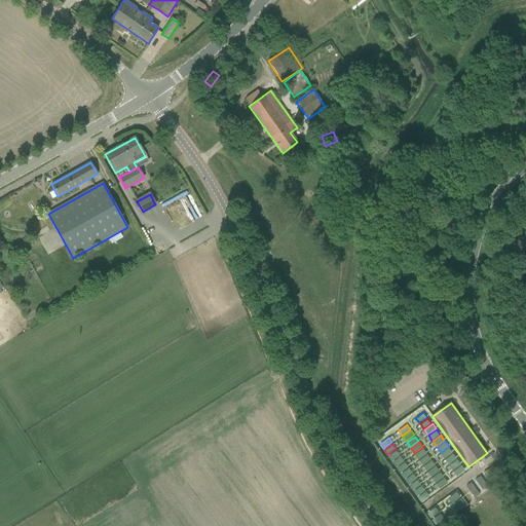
[(441,452),(445,457),(453,452),(449,447),(441,452)]
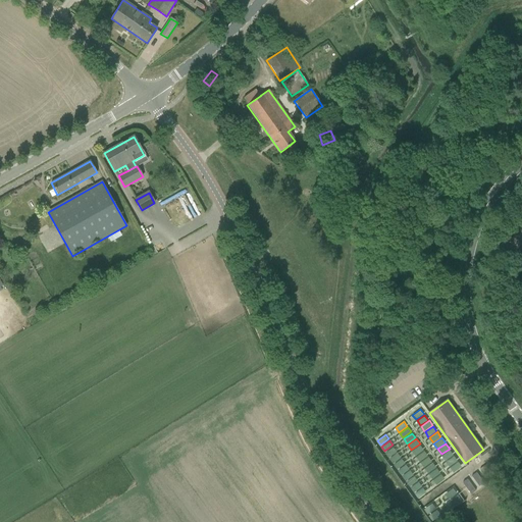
[(412,451),(416,455),(424,449),(421,445),(412,451)]
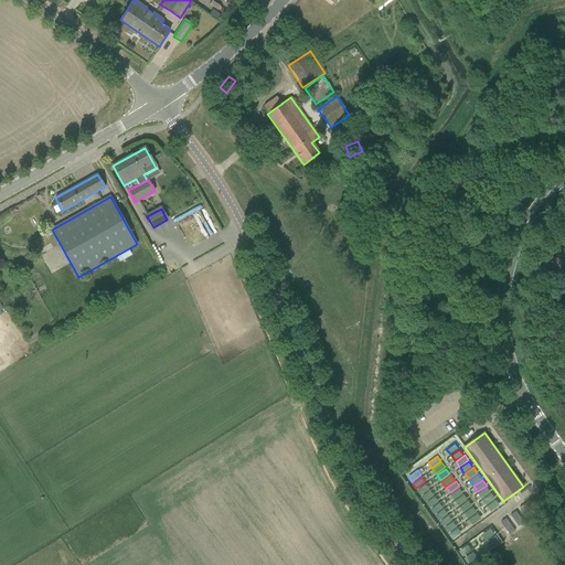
[(429,488),(426,483),(417,489),(420,493),(429,488)]
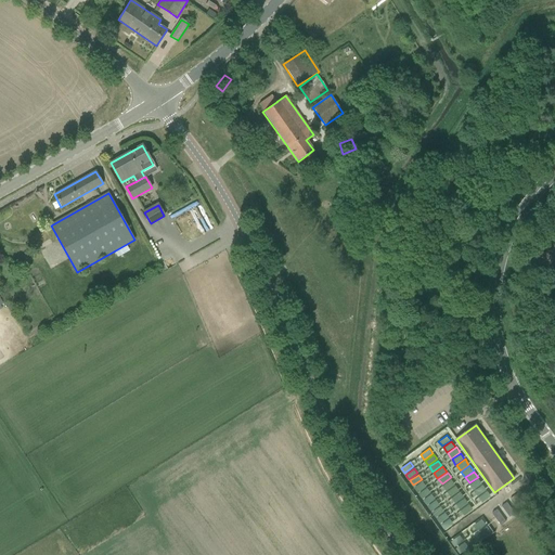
[(469,483),(474,489),(482,483),(478,477),(469,483)]
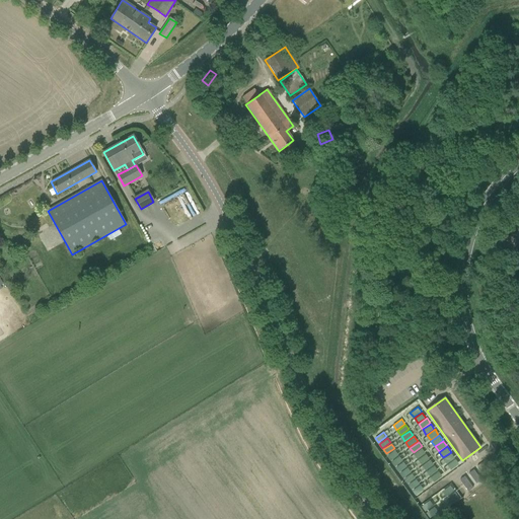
[(415,454),(418,458),(426,452),(423,448),(415,454)]
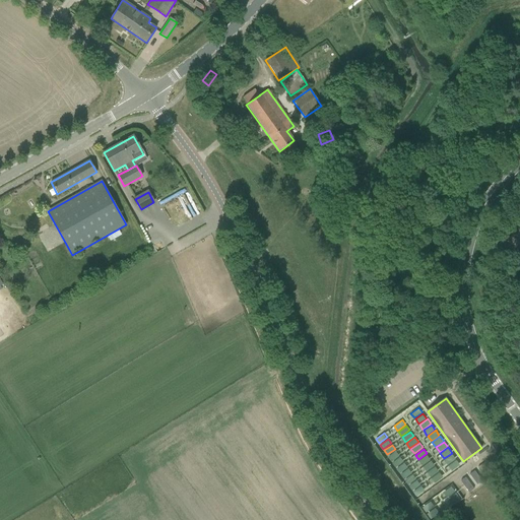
[(495,456),(498,460),(508,452),(505,449),(495,456)]
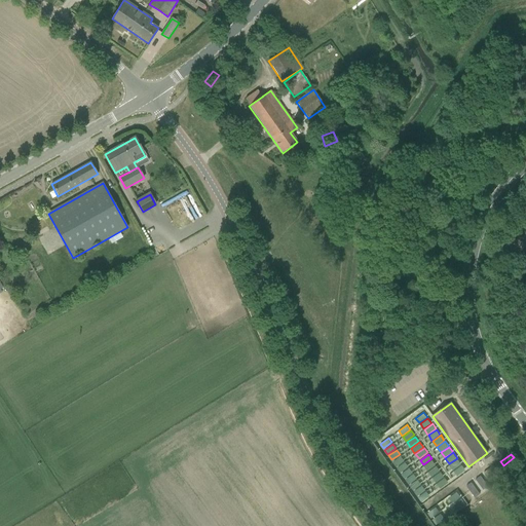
[(404,459),(401,455),(392,461),(396,465),(404,459)]
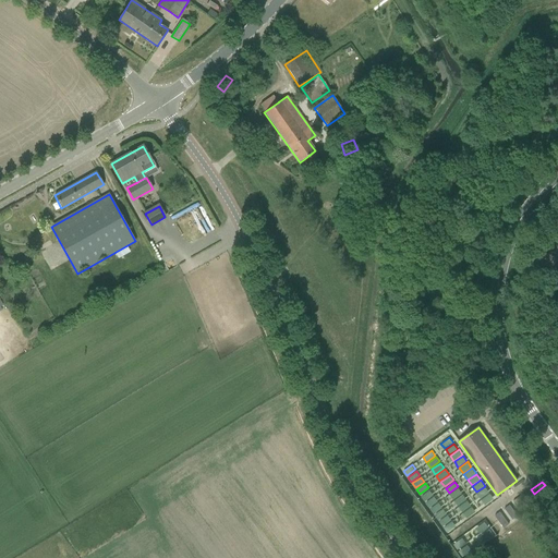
[(476,493),(481,498),(489,492),(485,486),(476,493)]
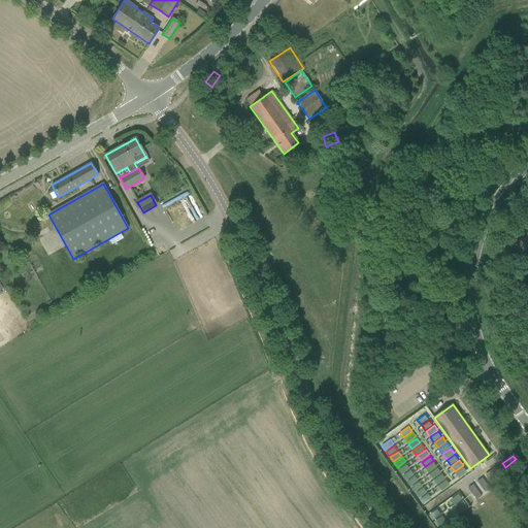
[(426,467),(429,472),(437,466),(434,461),(426,467)]
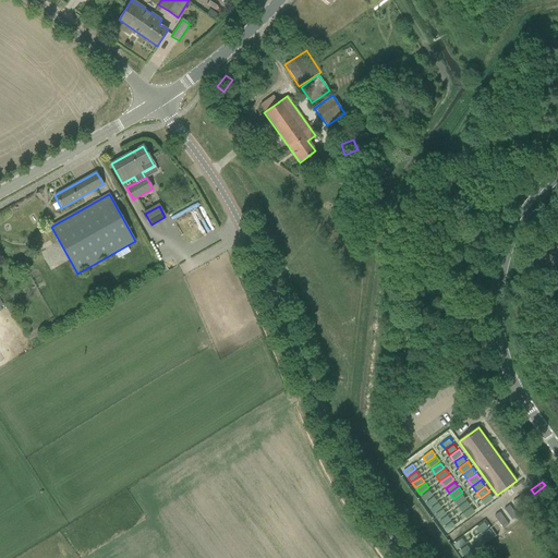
[(433,494),(429,489),(422,496),(424,500),(433,494)]
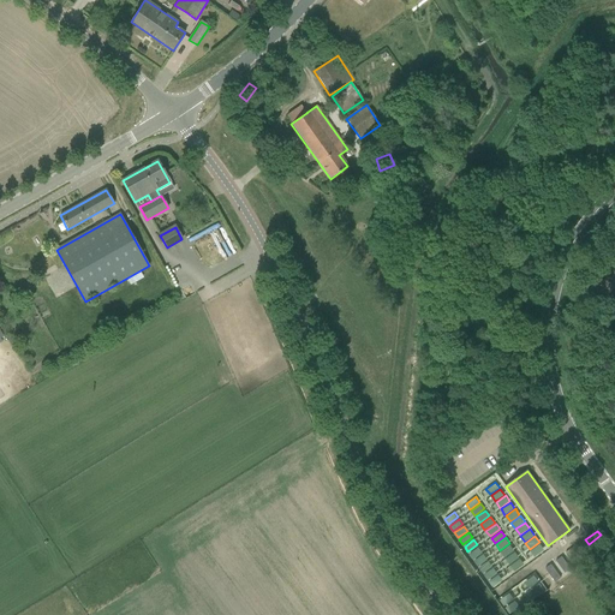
[(531,549),(535,555),(544,549),(541,543),(531,549)]
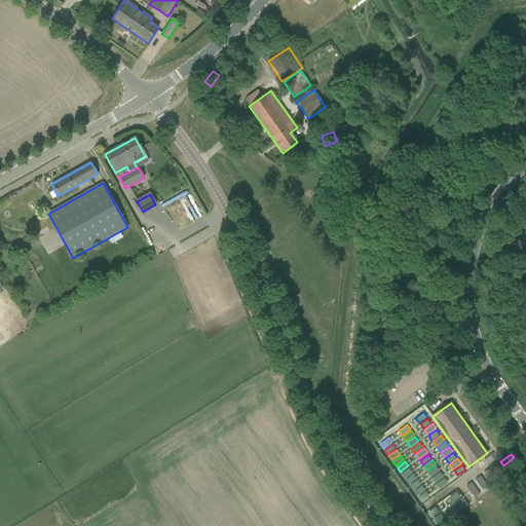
[(428,472),(431,476),(440,470),(437,465),(428,472)]
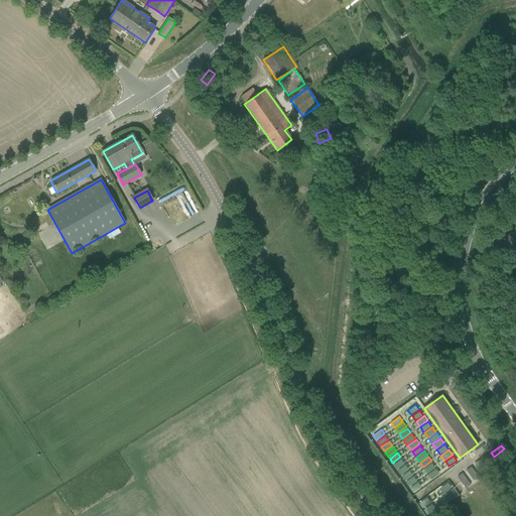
[(475,464),(477,468),(487,461),(485,457),(475,464)]
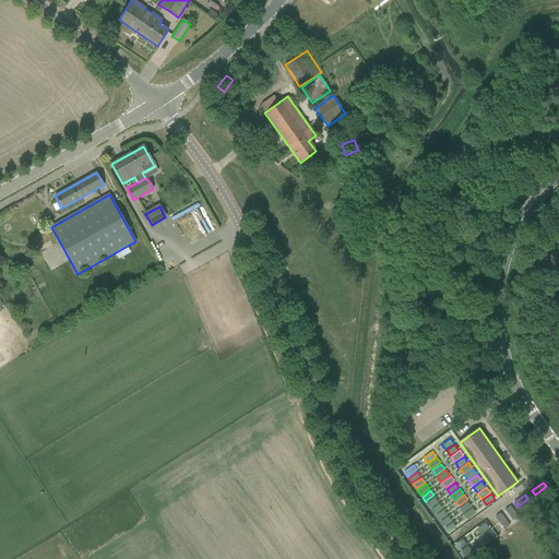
[(438,501),(436,497),(427,502),(430,507),(438,501)]
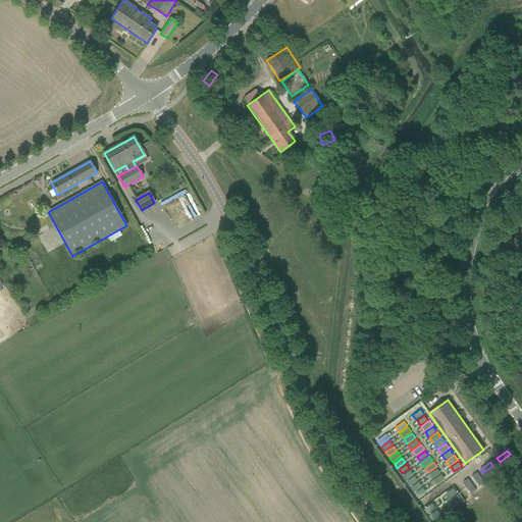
[(429,474),(432,478),(440,472),(437,468),(429,474)]
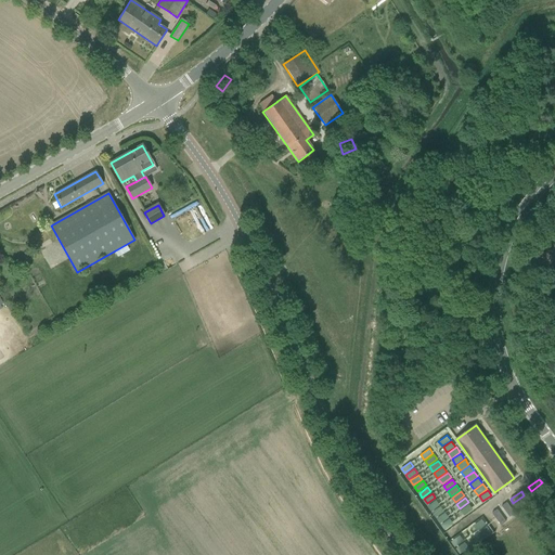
[(440,503),(437,500),(428,505),(431,510),(440,503)]
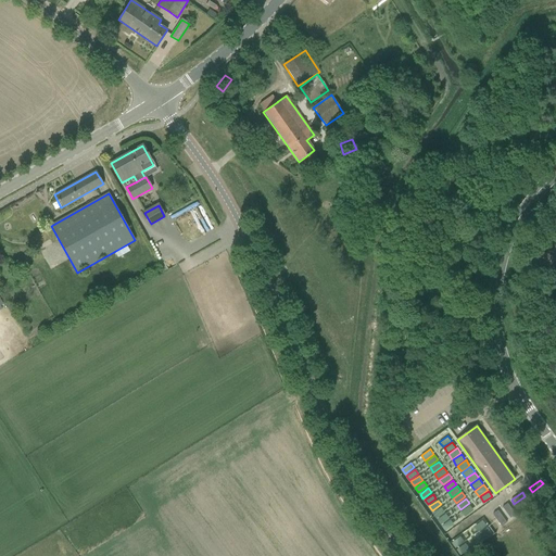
[(462,510),(465,515),(474,509),(470,504),(462,510)]
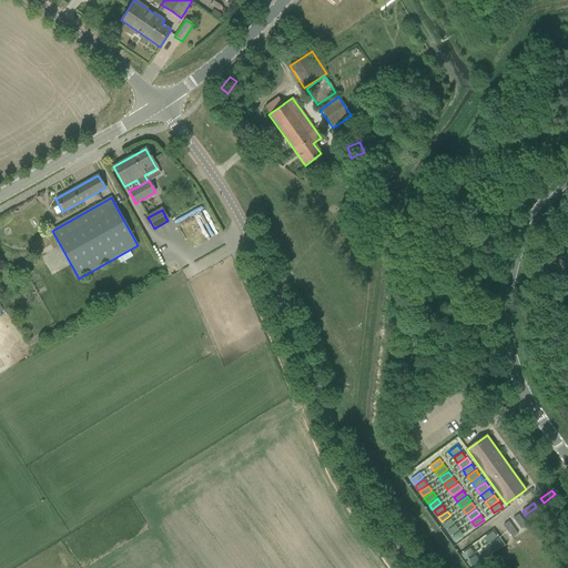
[(514,518),(521,529),(527,526),(519,515),(514,518)]
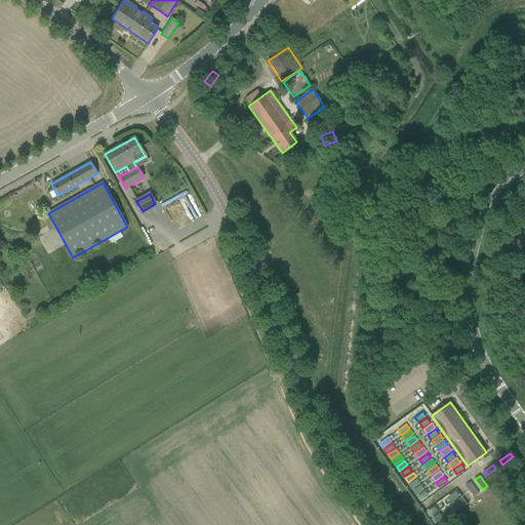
[(420,482),(417,478),(409,484),(412,488),(420,482)]
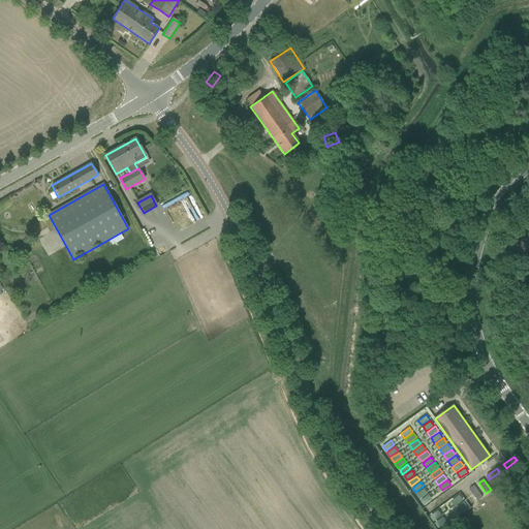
[(469,490),(477,501),(483,498),(473,486),(469,490)]
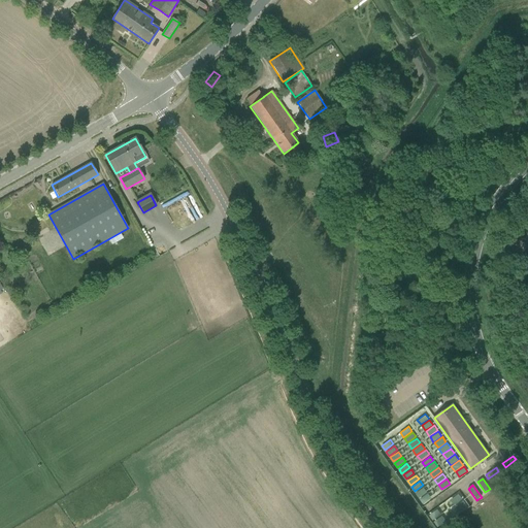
[(427,491),(424,487),(416,493),(419,496),(427,491)]
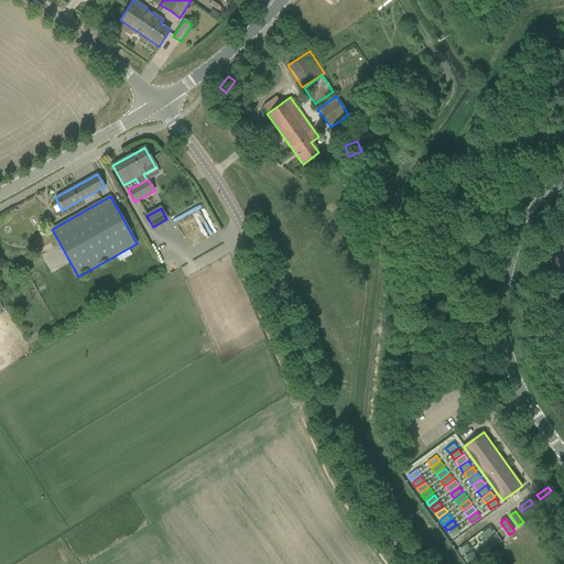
[(461,530),(457,525),(448,532),(452,537),(461,530)]
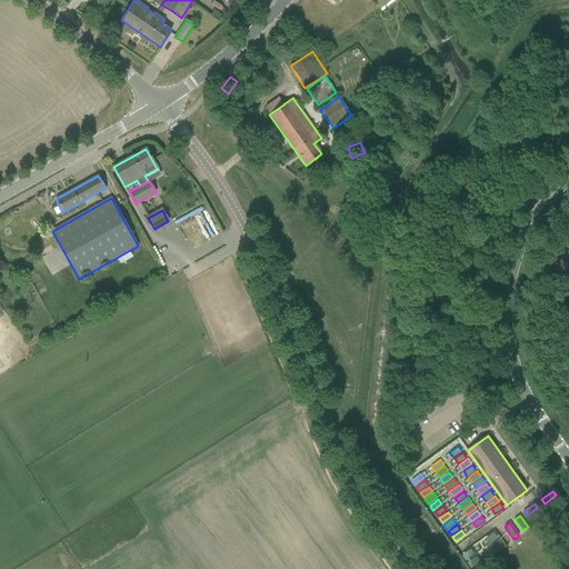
[(486,538),(489,543),(498,537),(495,531),(486,538)]
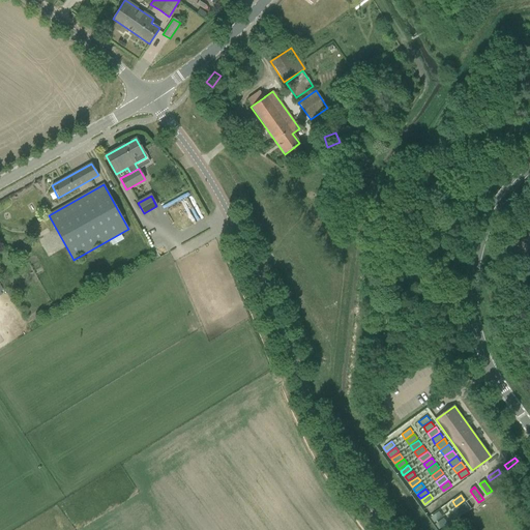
[(457,507),(461,512),(469,506),(466,501),(457,507)]
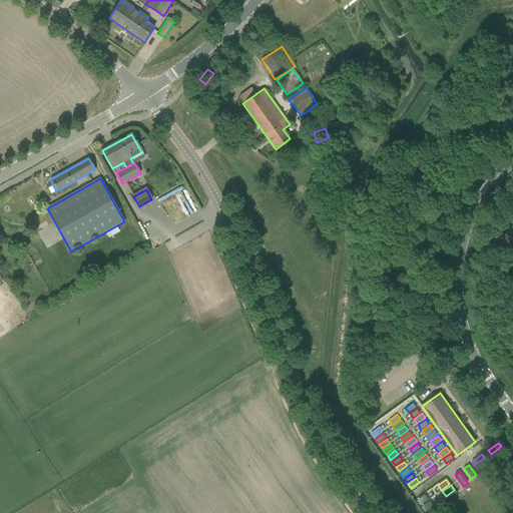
[(429,499),(425,494),(417,499),(421,504),(429,499)]
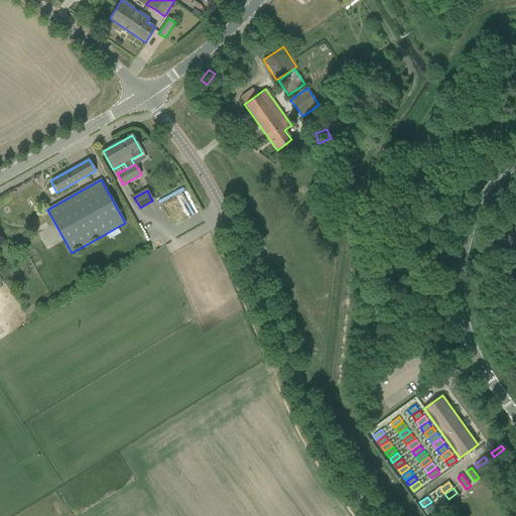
[(436,508),(432,504),(424,509),(428,514),(436,508)]
